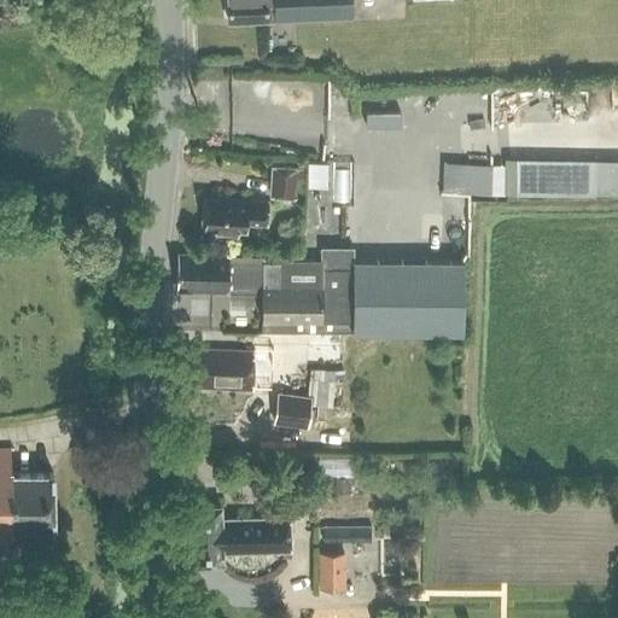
[(227,0),(228,22),(351,17),(350,0),(227,0)]
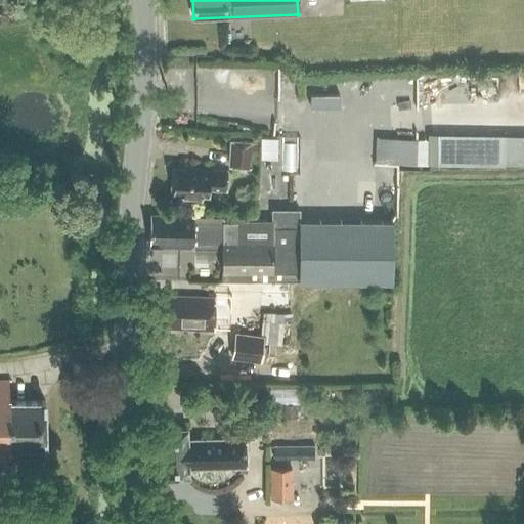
[(376,202),(400,202),(401,161),(468,162),(468,135),(377,134),(376,202)]
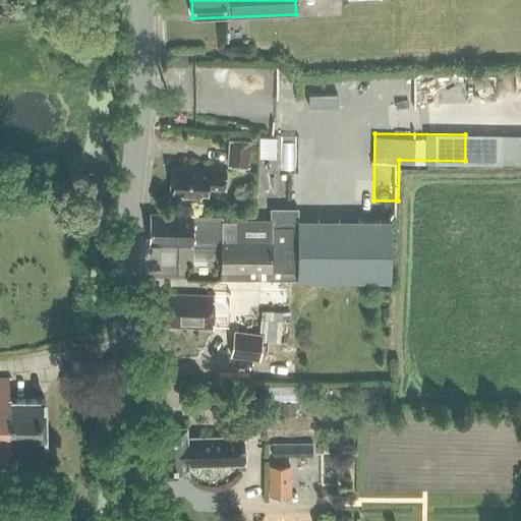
[(257,141),(250,141),(229,139),(228,165),(249,166),(249,161),(256,161),(257,141)]
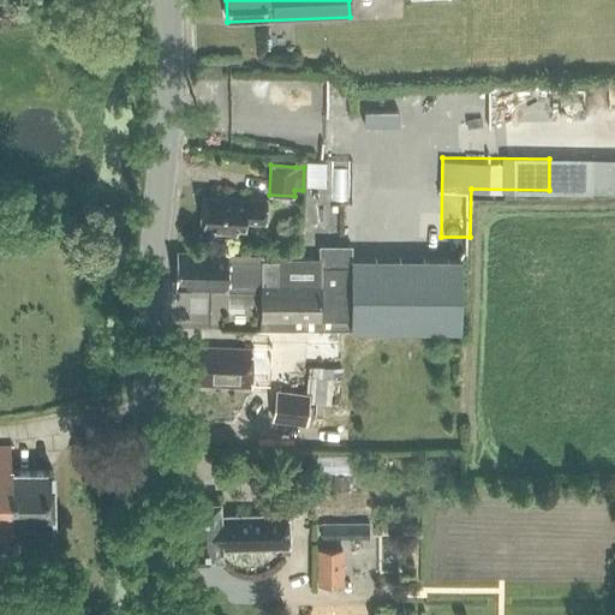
[(266,222),(267,202),(245,201),(203,197),(201,227),(244,230),(244,221),(266,222)]
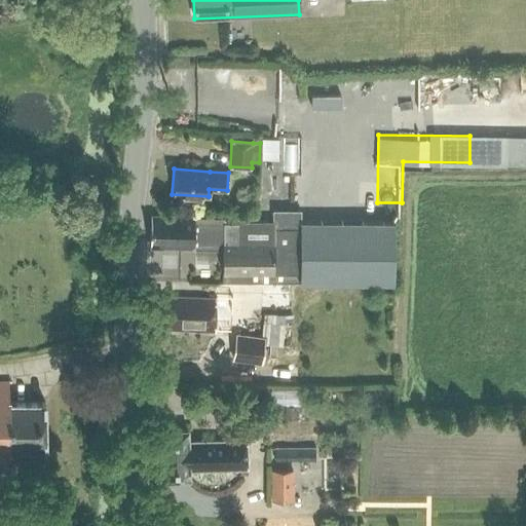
[(395,222),(300,222),(300,211),(273,211),(273,222),(223,222),(223,249),(223,282),(262,283),(297,283),(395,284),(395,222)]
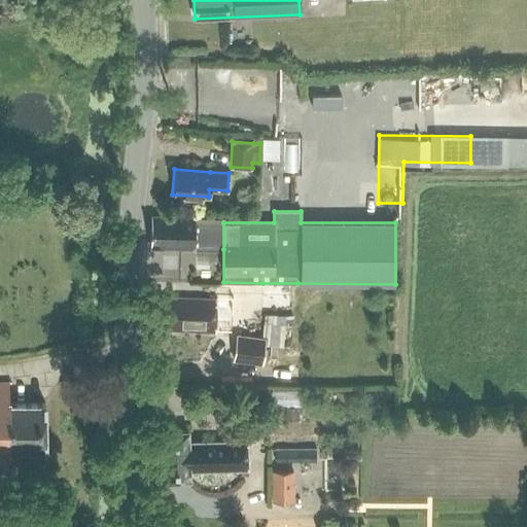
[(223,249),(223,222),(223,218),(195,217),(151,216),(150,247),(178,248),(195,248),(223,249)]
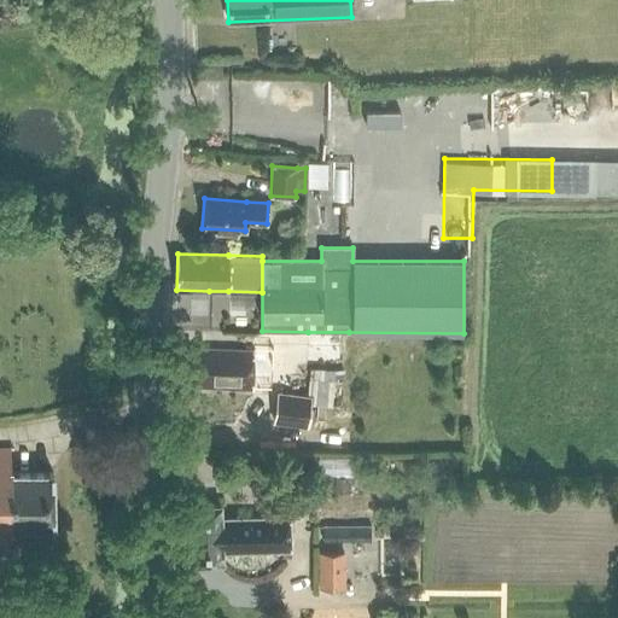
[(308,332),(308,366),(342,366),(342,359),(349,359),(349,332),(308,332)]
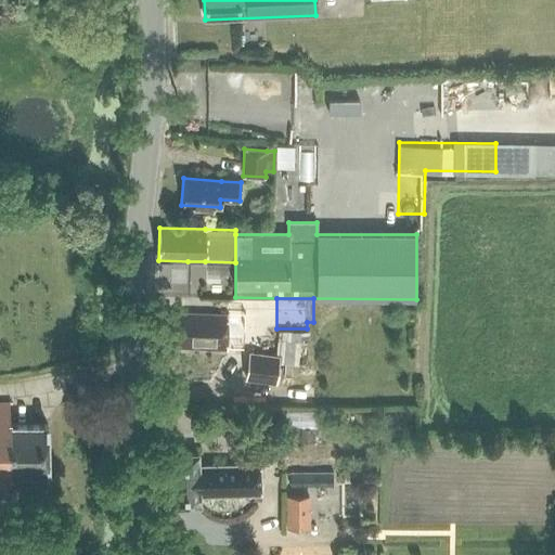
[(228,350),(228,317),(175,314),(175,321),(167,321),(167,340),(175,341),(175,348),(228,350)]
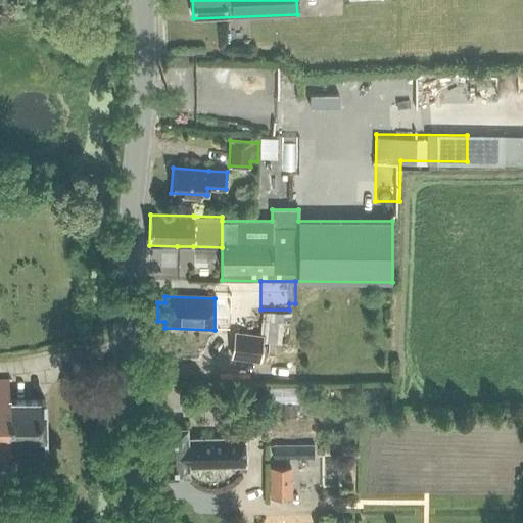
[(263,314),(262,336),(265,336),(264,343),(276,344),(275,350),(288,351),(291,316),(263,314)]
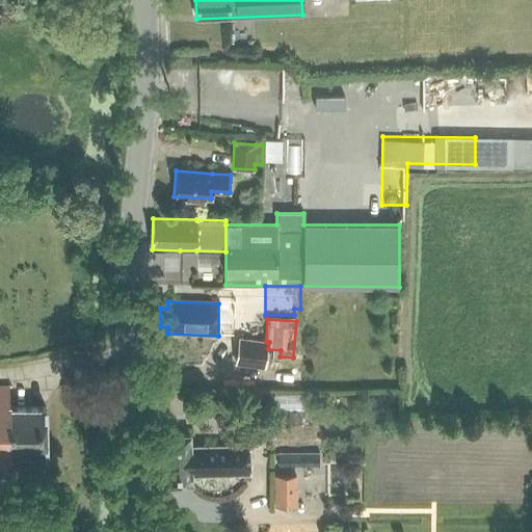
[(263,368),(266,342),(237,338),(234,365),(263,368)]
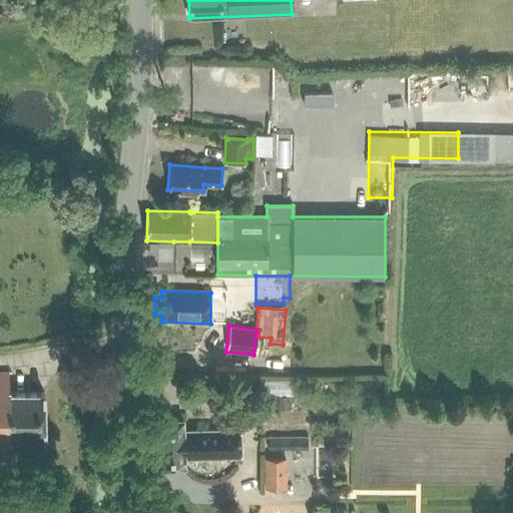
[(9,393),(9,373),(0,373),(0,452),(10,452),(10,438),(45,438),(44,393),(9,393)]
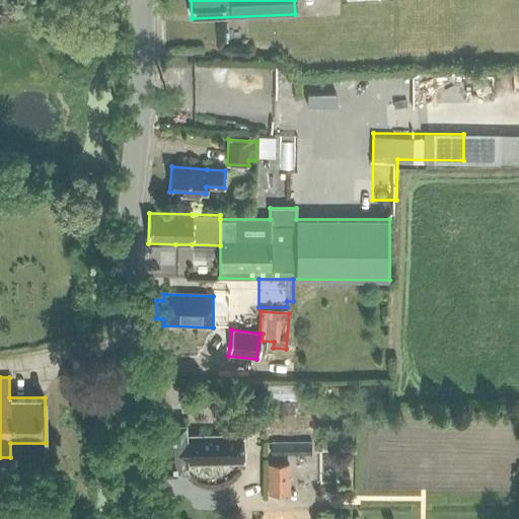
[(266,399),(300,399),(300,385),(266,385),(266,399)]
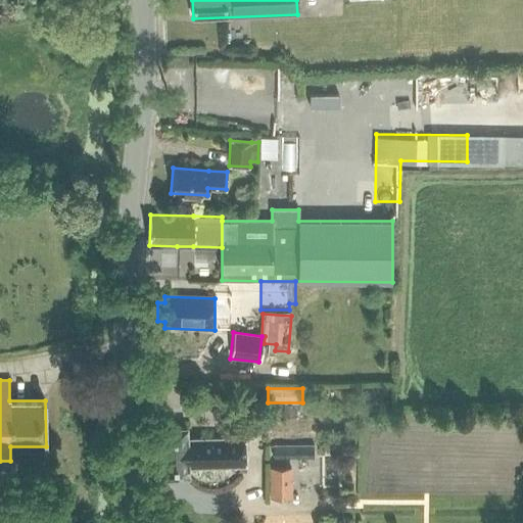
[(188,465),(243,463),(243,440),(187,442),(187,428),(160,429),(162,477),(189,476),(188,465)]
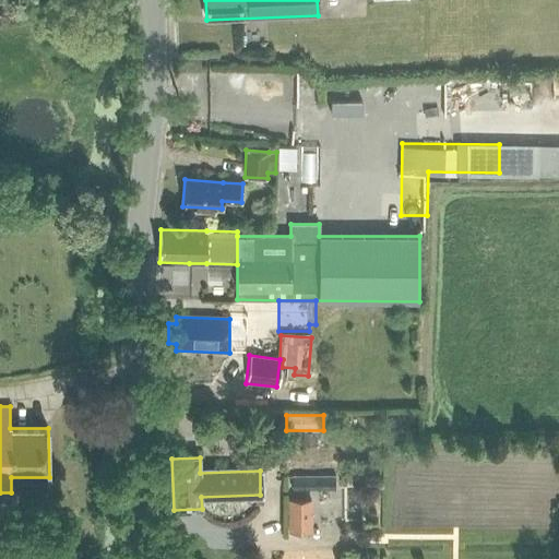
[(287,532),(311,532),(311,516),(287,515),(287,532)]
